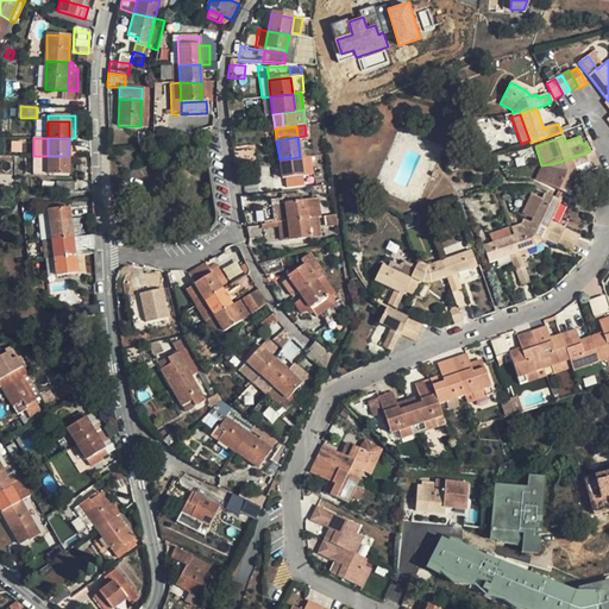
[(546,170),(540,182),(566,194),(575,177),(575,170),(579,171),(592,170),(600,167),(594,150),(571,158),(551,164),(541,165),(542,167),(541,168),(546,170)]
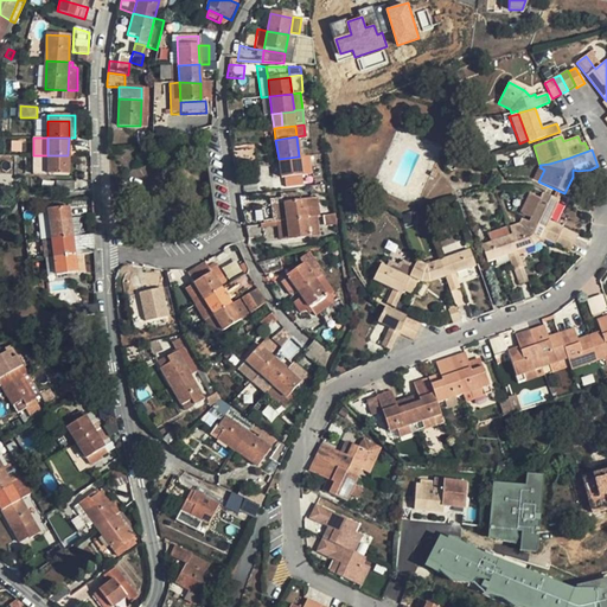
[(249,152),(232,154),(235,165),(250,163),(249,152)]
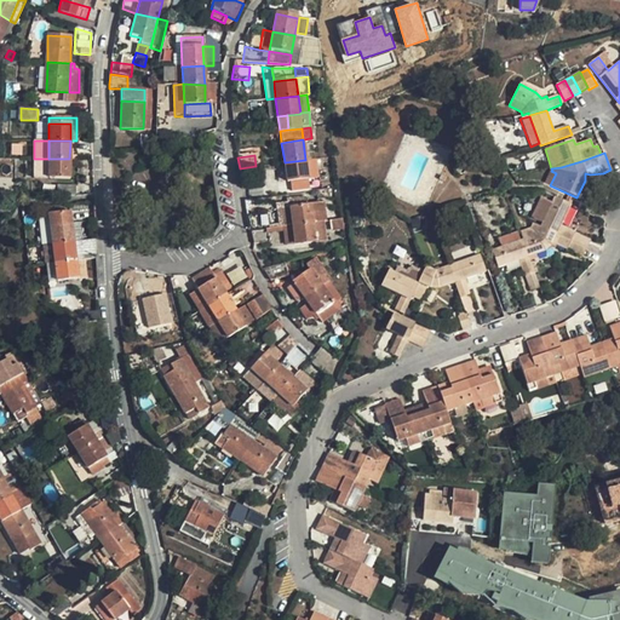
[(49,176),(49,159),(36,159),(35,176),(49,176)]
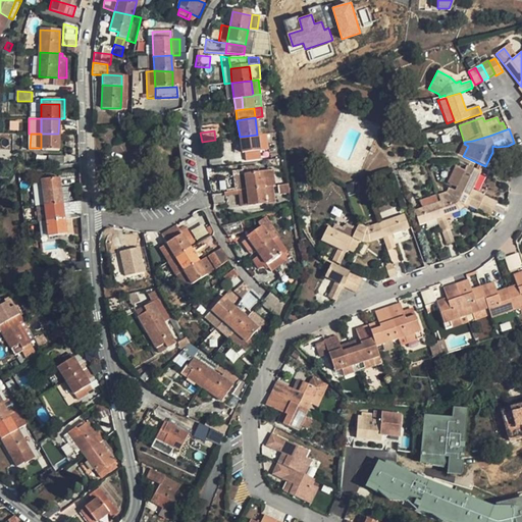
[(41,148),(58,149),(58,134),(41,134),(41,148)]
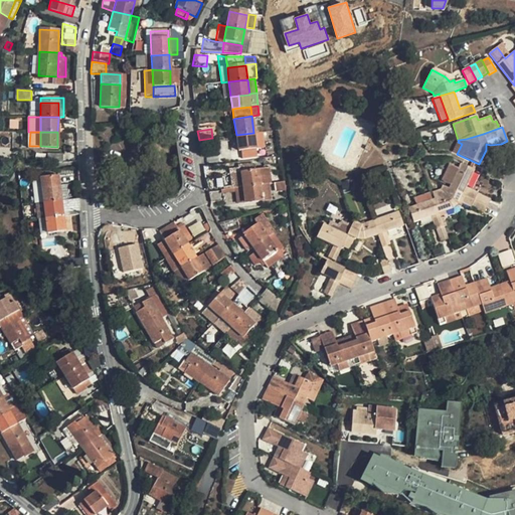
[(262,132),(253,133),(256,148),(264,147),(262,132)]
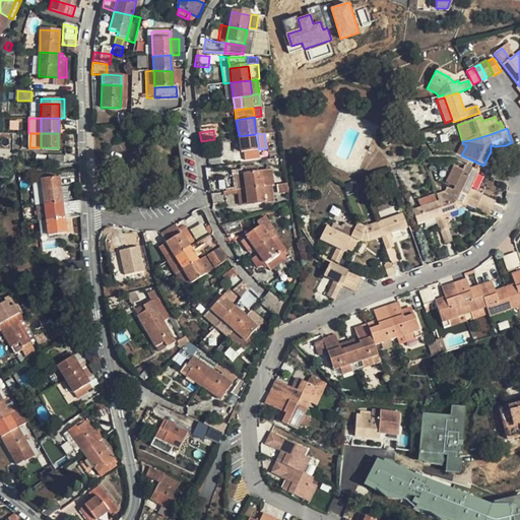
[(239,136),(242,152),(259,149),(256,134),(239,136)]
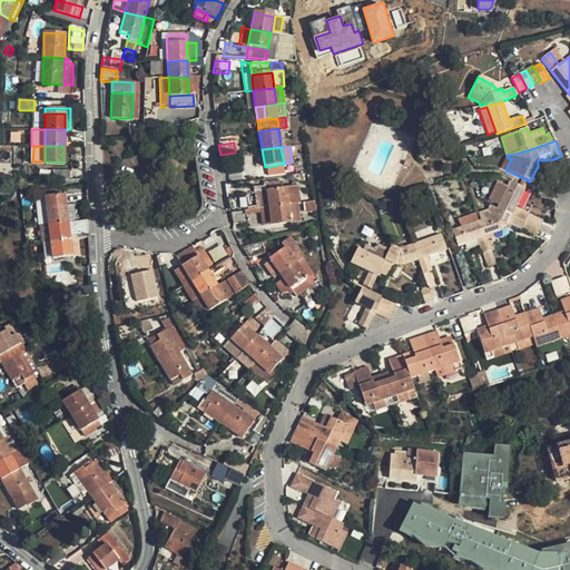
[(283,166),(268,168),(269,176),(284,174),(283,166)]
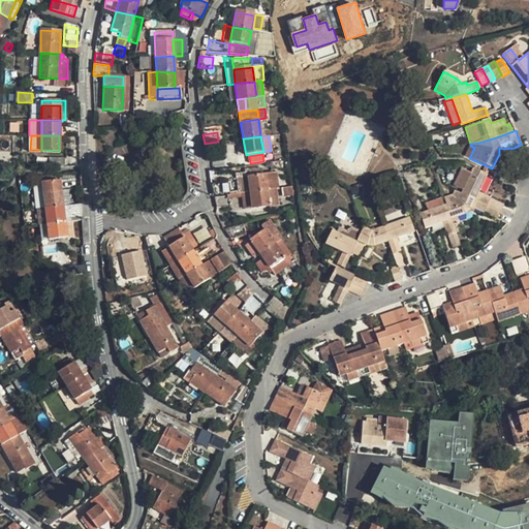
[(248,177),(265,175),(262,162),(246,164),(246,172),(236,173),(237,178),(248,177)]
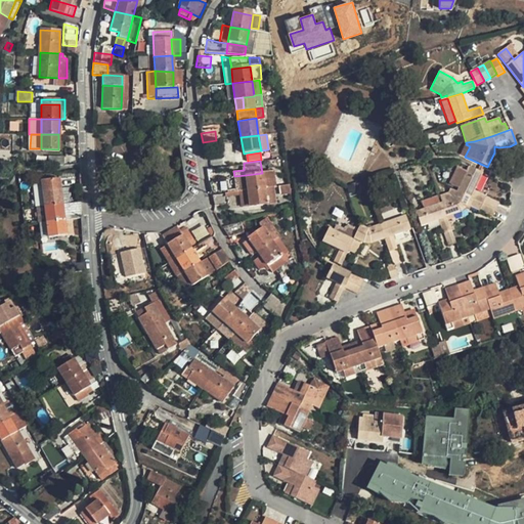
[(457,167),(449,184),(459,188),(467,171),(457,167)]
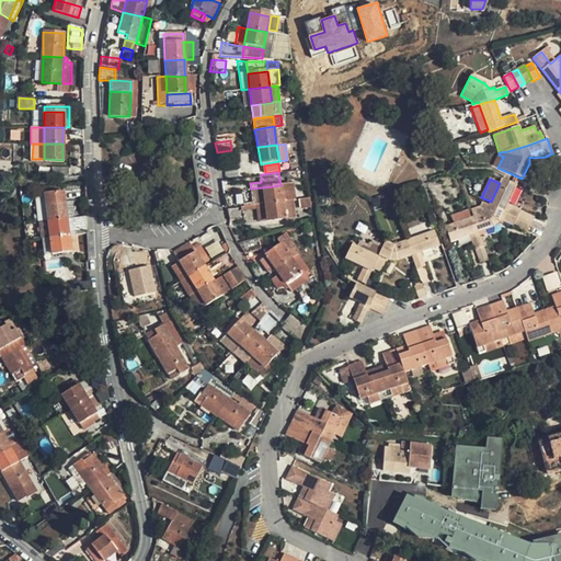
[(489,205),(530,225),(535,217),(507,204),(516,185),(502,179),(500,183),(491,202),(489,205)]
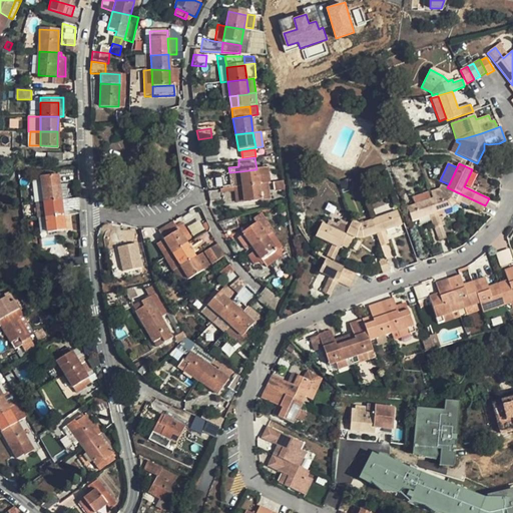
[(240,171),(242,186),(262,184),(259,169),(257,169),(240,171)]
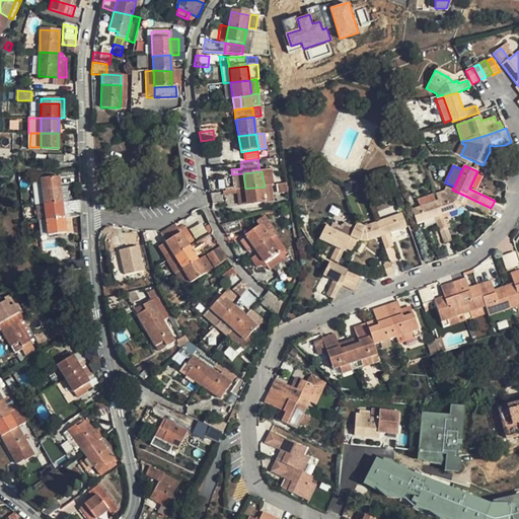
[(234,191),(245,189),(243,173),(232,174),(234,191)]
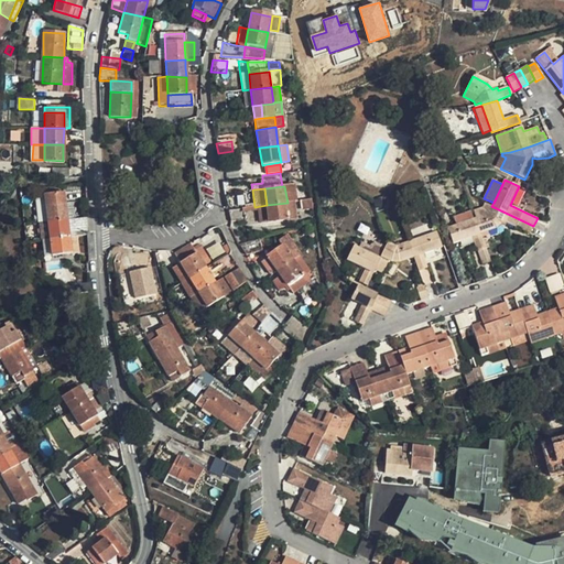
[(43,195),(46,221),(66,219),(62,193),(43,195)]
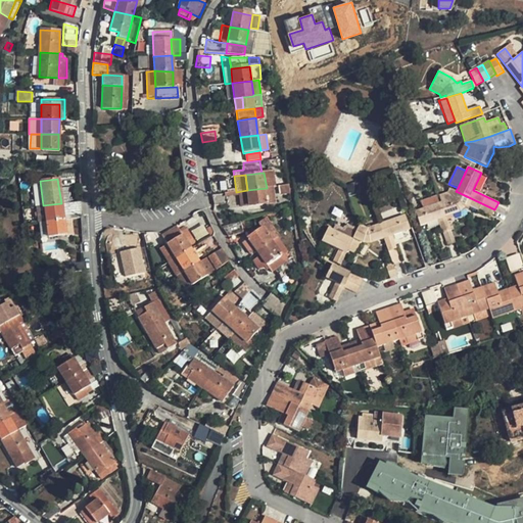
[(40,181),(30,182),(33,206),(43,205),(40,181)]
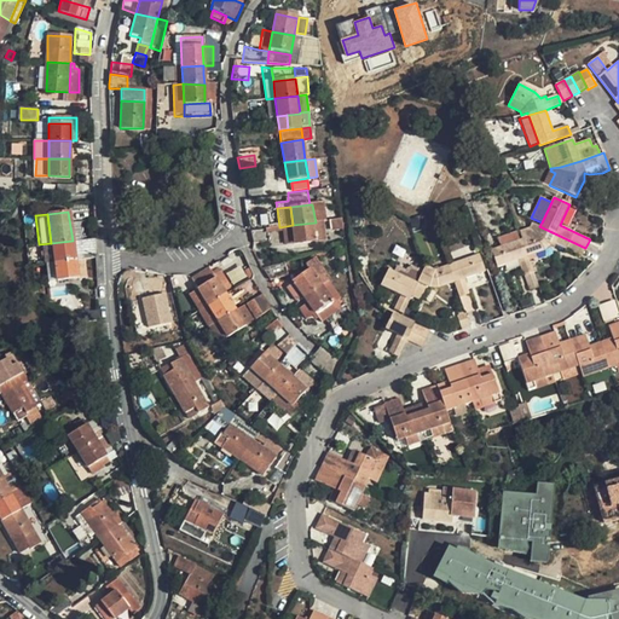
[(265,217),(249,218),(250,231),(266,229),(265,217)]
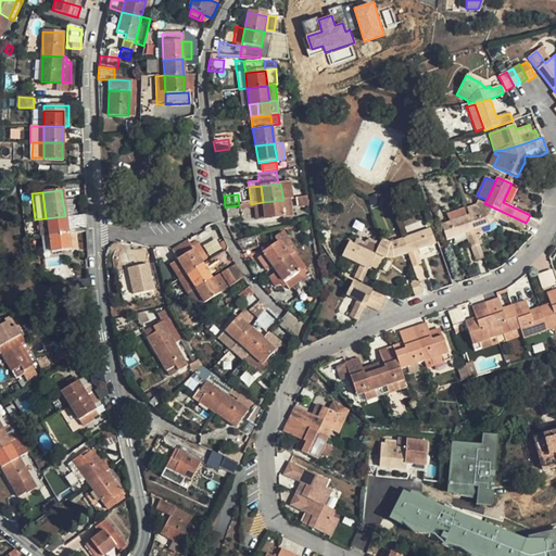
[(298,206),(308,206),(306,197),(297,198),(298,206)]
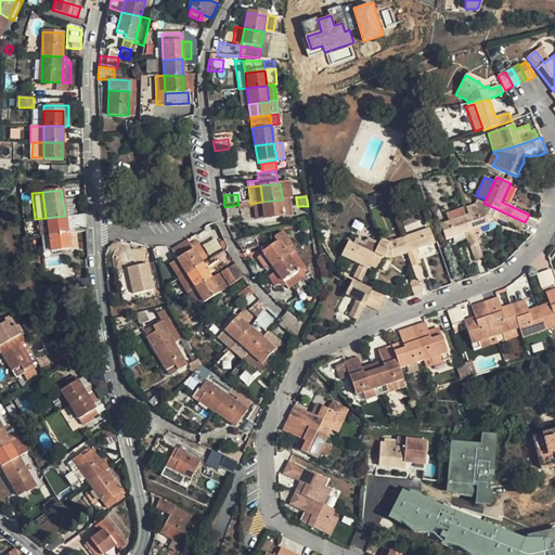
[(265,218),(285,215),(283,199),(262,202),(265,218)]
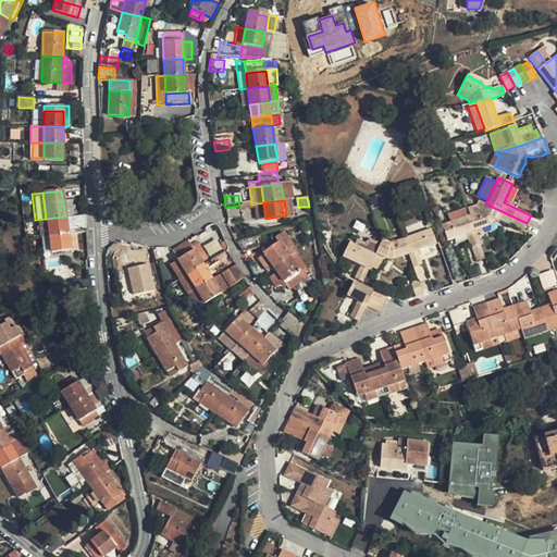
[(467,209),(469,215),(474,231),(490,225),(495,220),(496,218),(523,231),(527,223),(485,203),(479,200),(477,206),(467,209)]
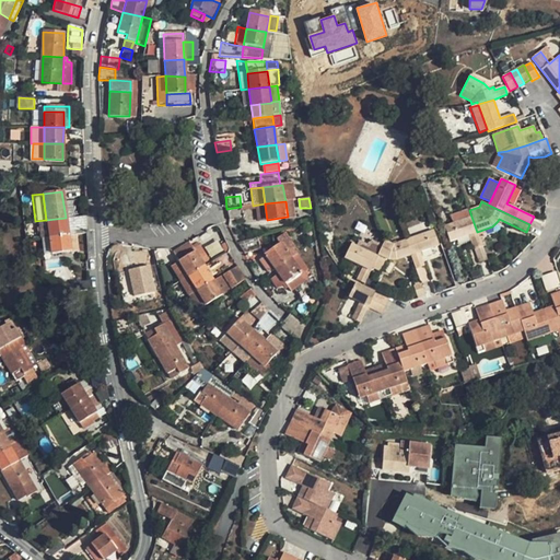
[(253,206),(256,221),(267,220),(265,203),(253,206)]
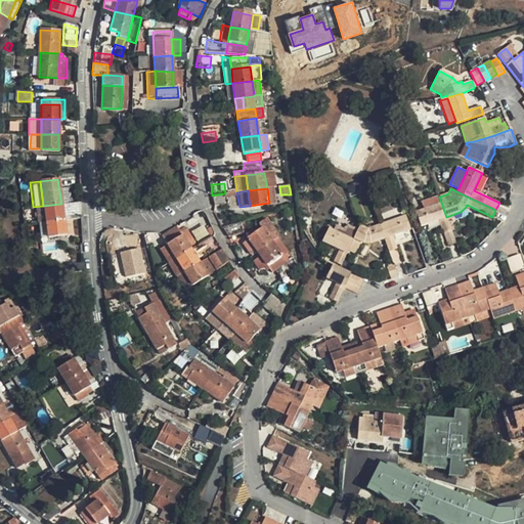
[(227,205),(225,193),(212,195),(214,206),(227,205)]
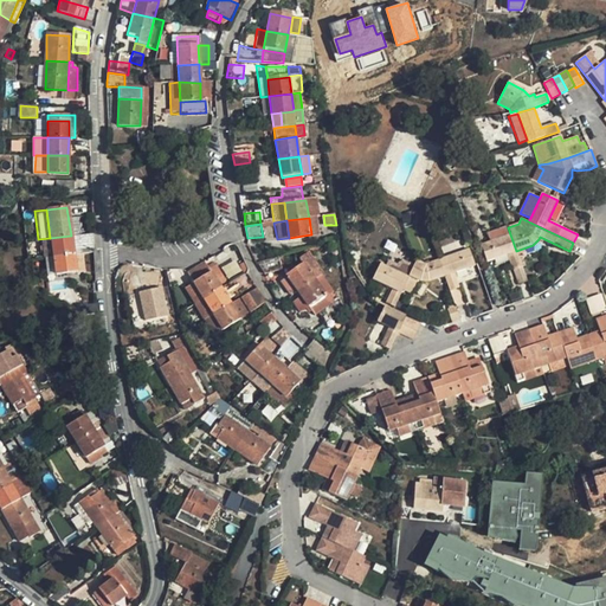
[(92,233),(77,234),(78,245),(92,244),(92,233)]
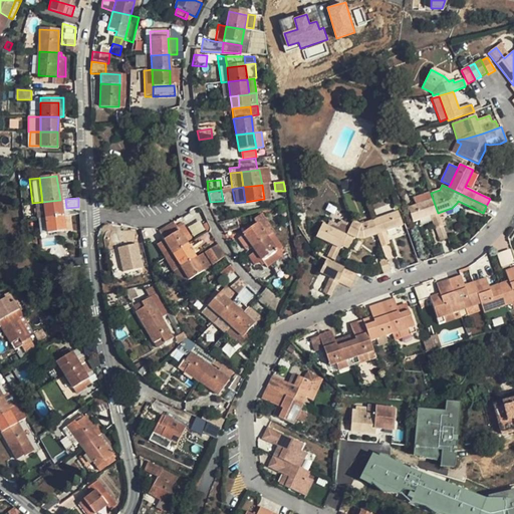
[(433,199),(408,208),(413,222),(431,215),(440,241),(447,238),(438,213),(433,199)]
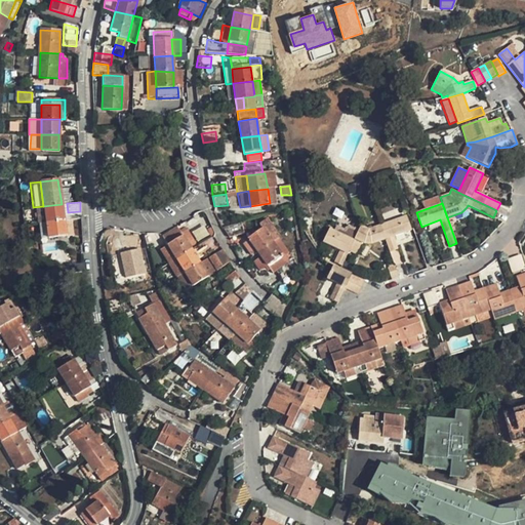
[(43,206),(45,224),(64,221),(62,204),(43,206)]
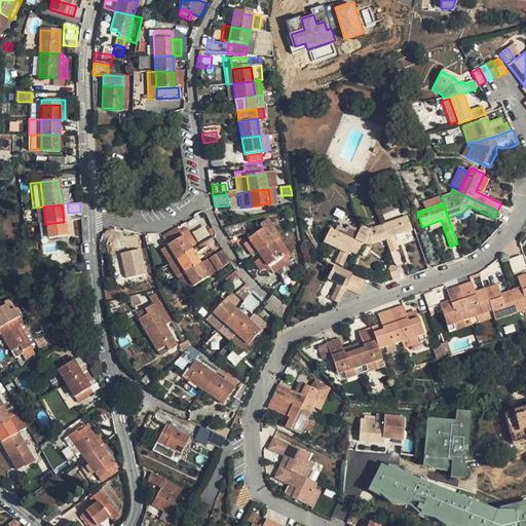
[(383,220),(399,215),(395,204),(379,210),(383,220)]
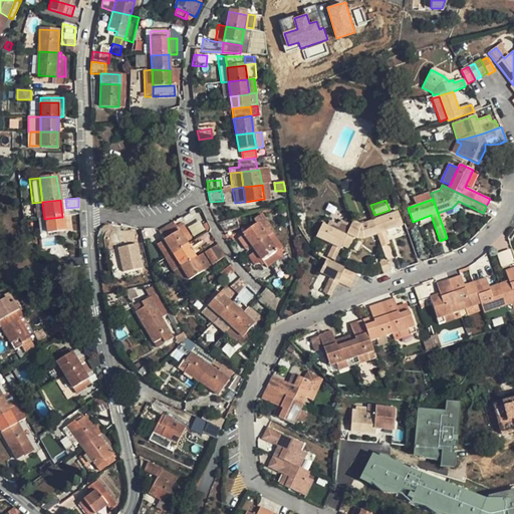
[(32,203),(35,220),(44,219),(42,202),(32,203)]
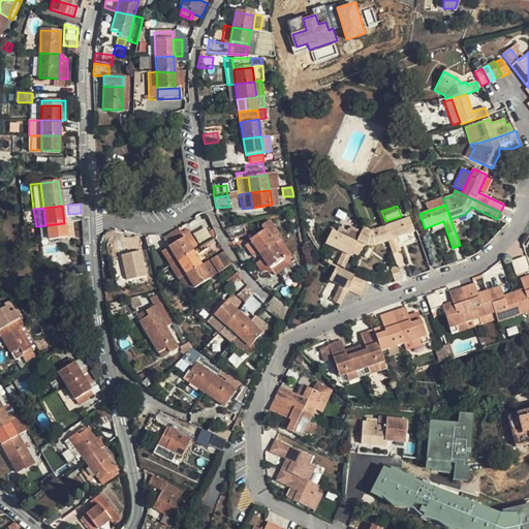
[(82,220),(81,213),(68,214),(69,222),(71,222),(82,220)]
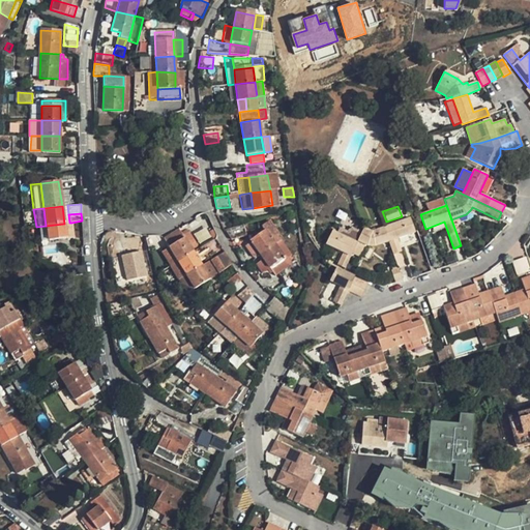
[(410,218),(384,227),(389,241),(398,265),(399,267),(406,265),(396,239),(415,232),(410,218)]
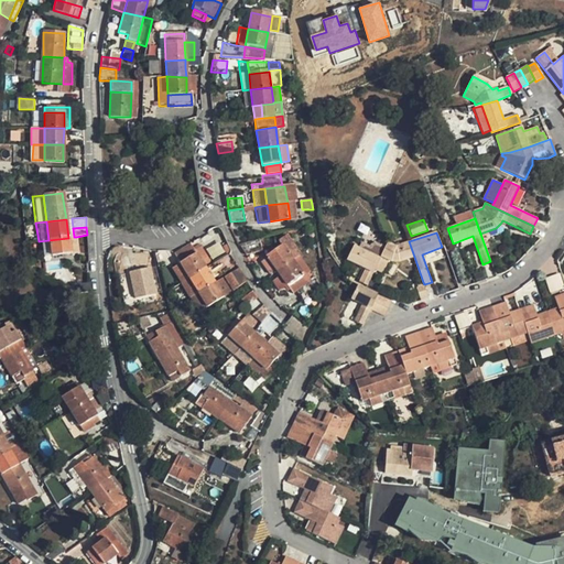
[(284,235),(277,240),(281,246),(292,260),(299,256),(300,253),(284,235)]
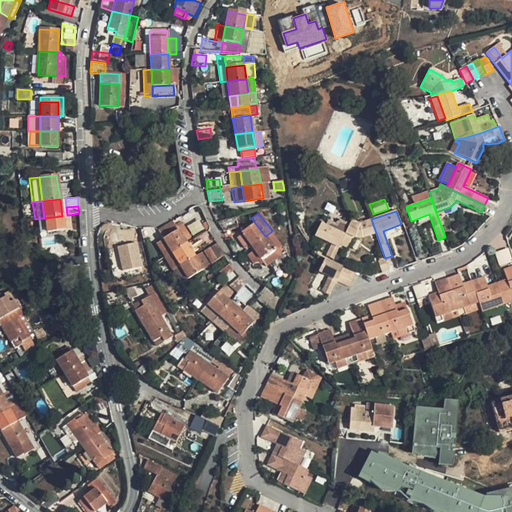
[(70,229),(69,215),(67,215),(62,216),(64,230),(70,229)]
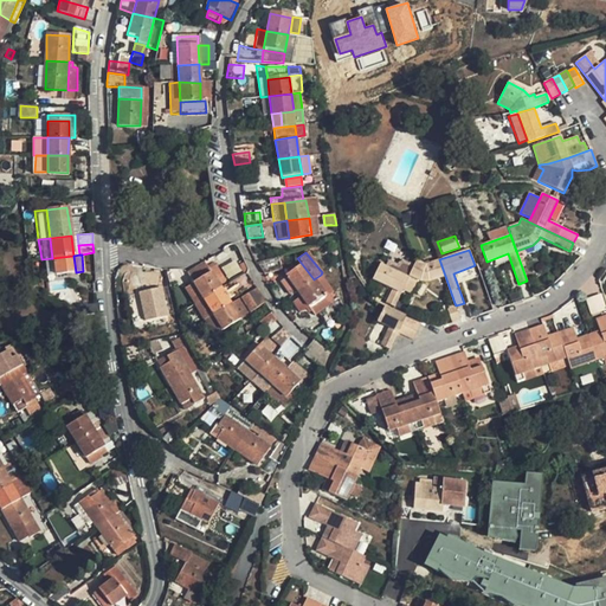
[(55,275),(76,272),(73,256),(52,258),(55,275)]
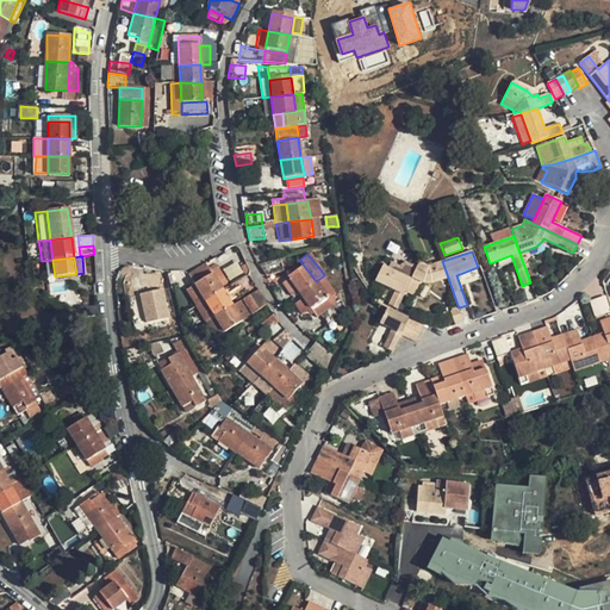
[(282,272),(279,259),(259,266),(265,277),(282,272)]
